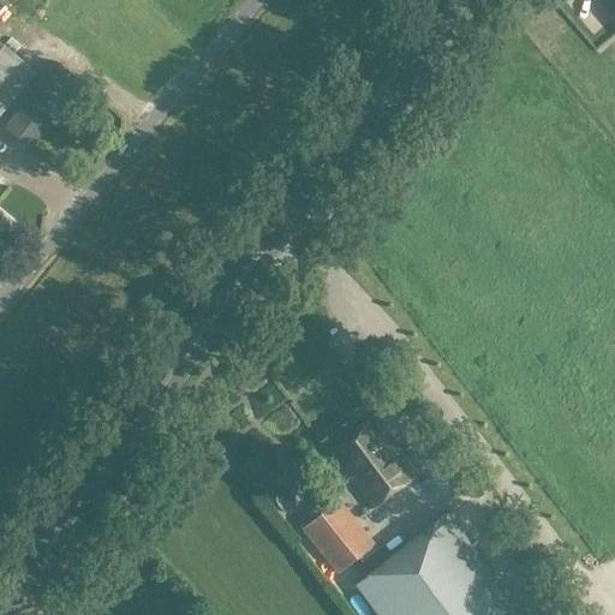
[(0,213),(0,117),(37,72),(0,40),(0,239),(13,224),(0,213)]
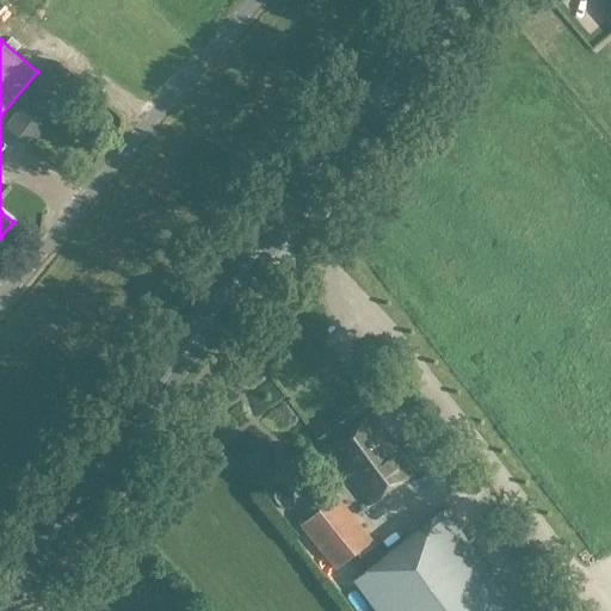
[(57,62),(23,106),(6,128),(31,147),(81,81),(57,62)]
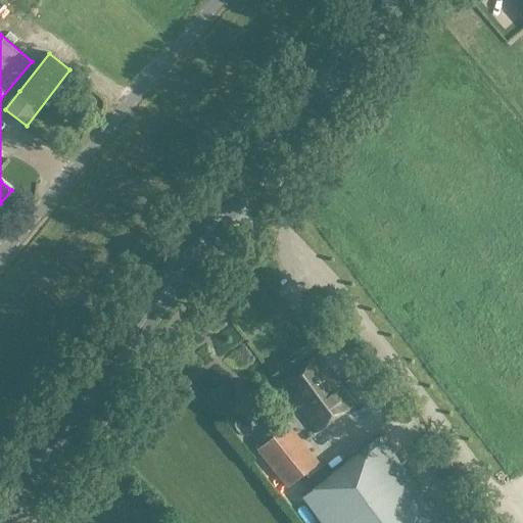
[(316,431),(345,410),(353,403),(318,354),(280,382),(316,431)]
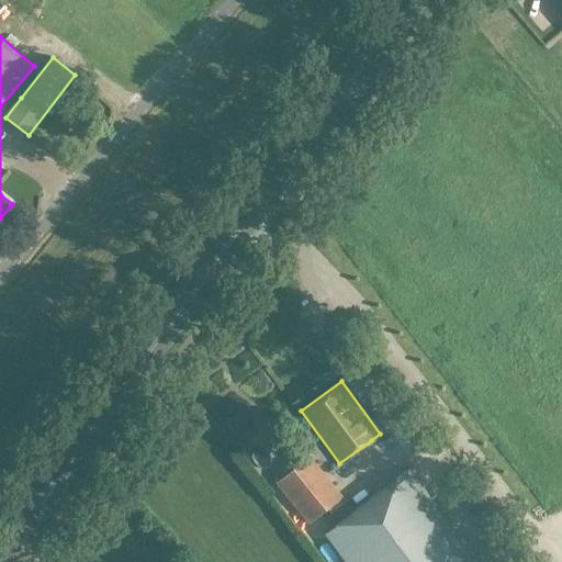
[(339,524),(325,535),(345,561),(478,561),(411,471),(355,513),(316,465),(302,474),(296,468),(278,483),(311,524),(327,509),(339,524)]
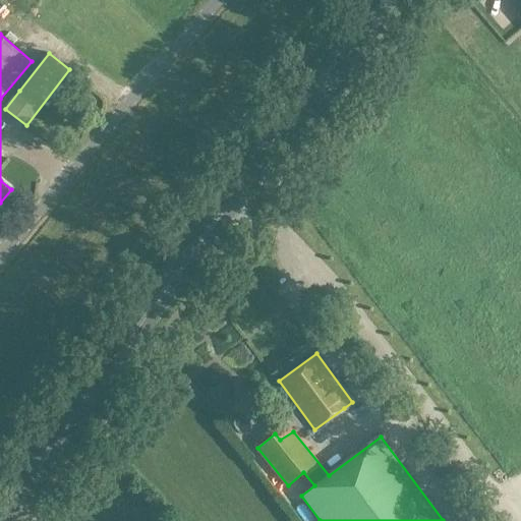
[(323,433),(308,443),(314,453),(329,444),(323,433)]
